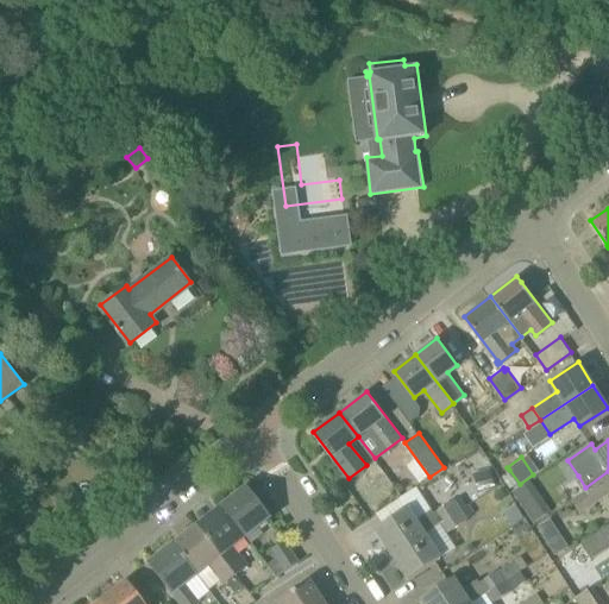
[(495,485),(490,466),(472,471),(477,490),(495,485)]
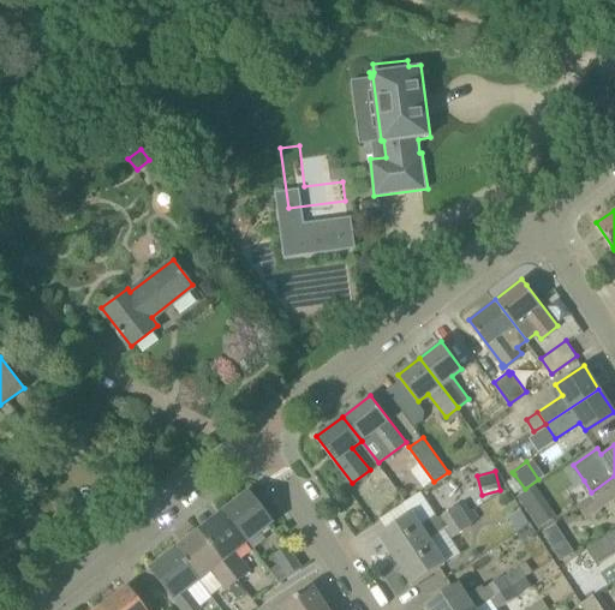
[(585,516),(614,496),(614,476),(591,492),(577,502),(585,516)]
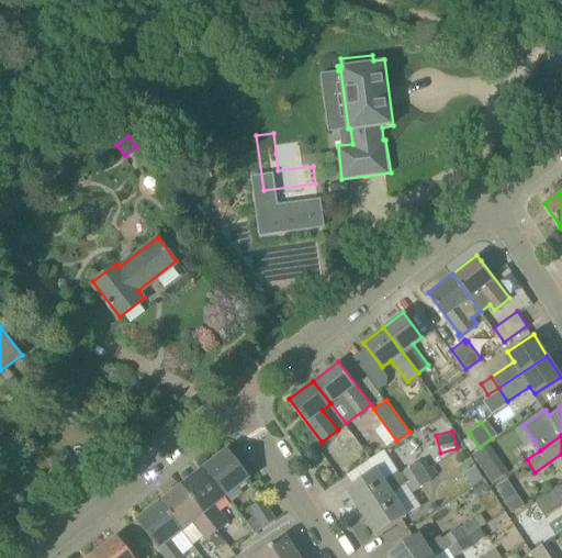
[(248,477),(227,449),(205,467),(226,494),(248,477)]
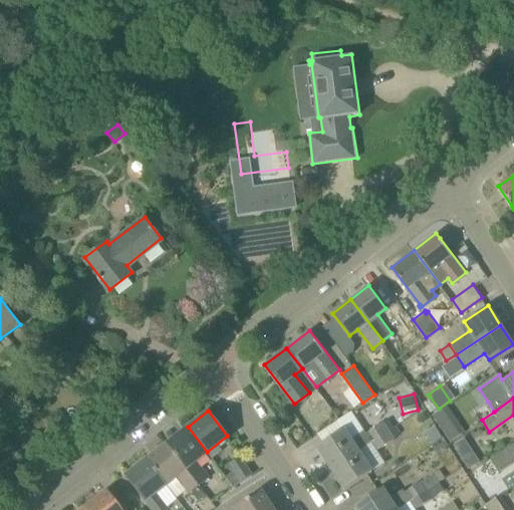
[(344,428),(317,446),(330,467),(358,449),(370,442),(369,441),(389,428),(383,421),(366,432),(364,429),(350,438),(344,428)]
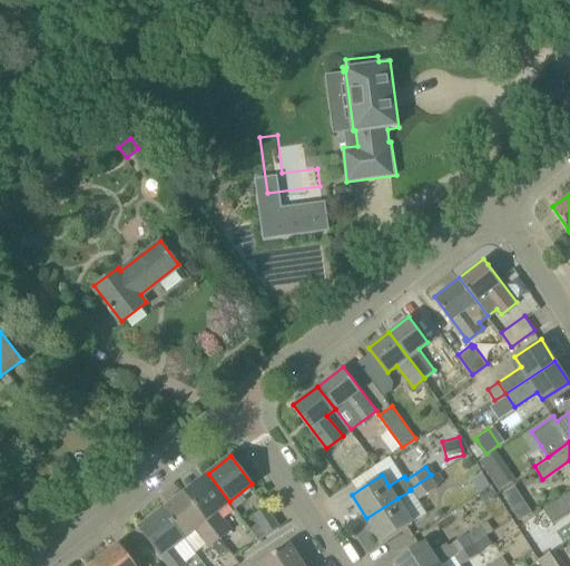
[(510,469),(493,480),(499,489),(516,478),(510,469)]
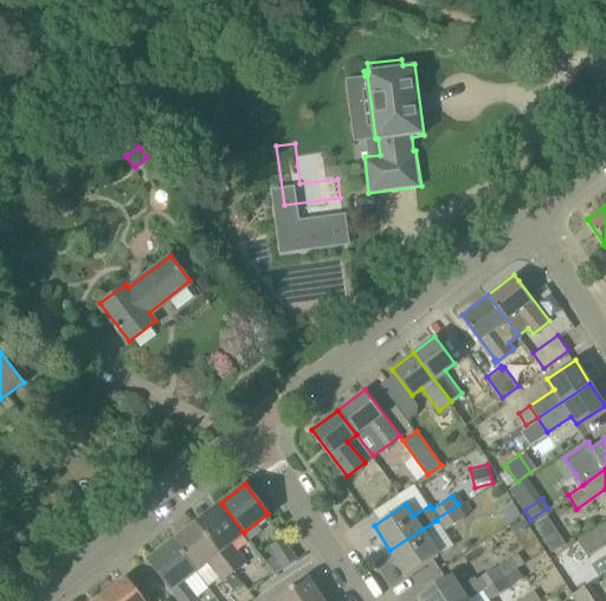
[(246,561),(231,542),(244,532),(221,503),(197,522),(234,570),(246,561)]
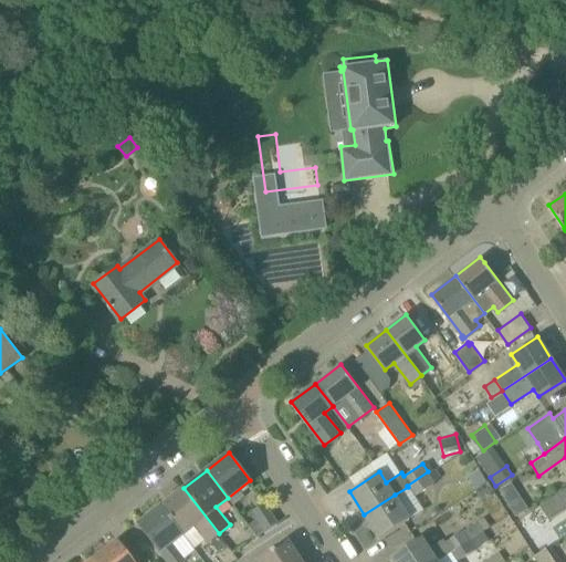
[(413,496),(435,481),(428,471),(407,486),(408,487),(413,496)]
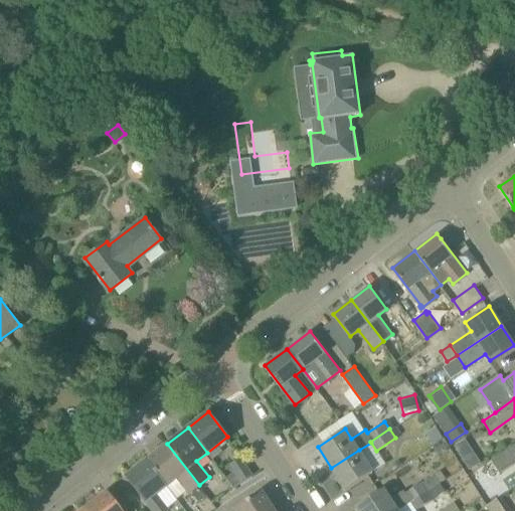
[(458,453),(470,446),(465,437),(453,445),(458,453)]
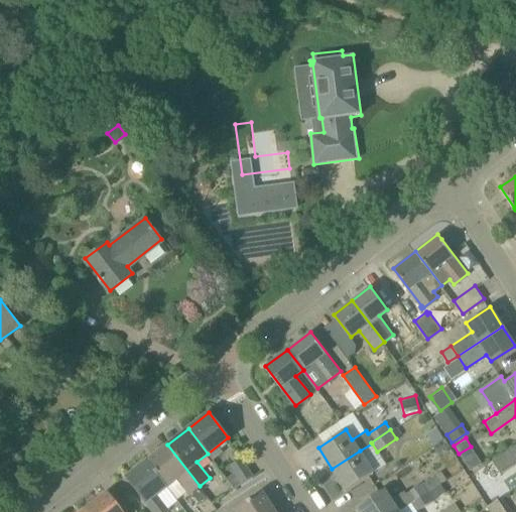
[(515,462),(515,441),(468,474),(476,486),(500,471),(500,472),(515,462)]
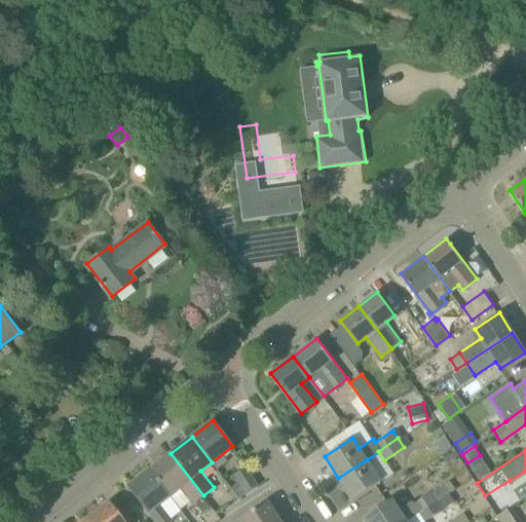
[(171,453),(150,470),(170,494),(180,487),(182,489),(193,504),(196,501),(202,496),(203,495),(171,453)]
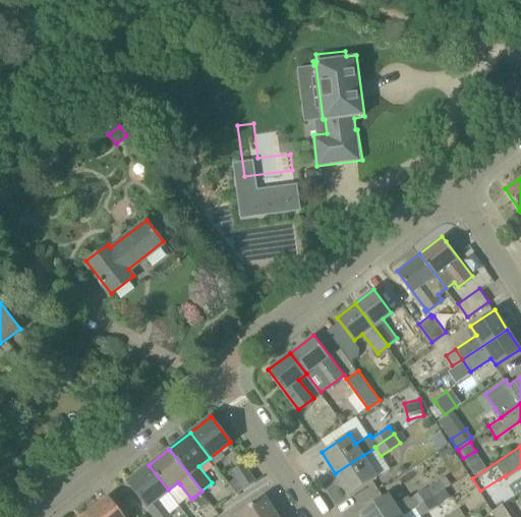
[(349,495),(377,476),(363,455),(335,473),(349,495)]
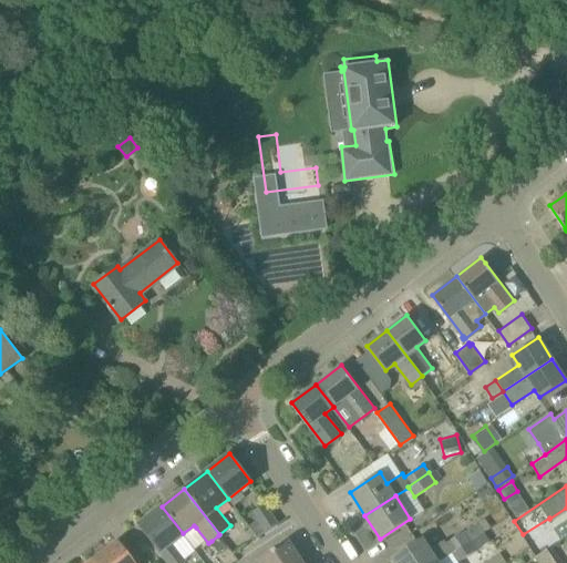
[(525,502),(512,511),(515,517),(528,508),(525,502)]
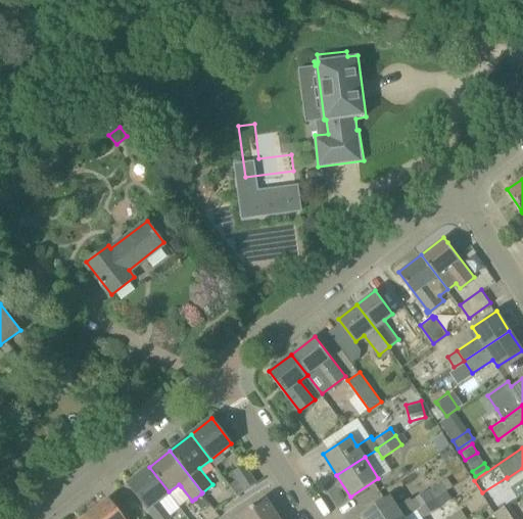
[(236,494),(256,481),(244,464),(232,471),(237,479),(230,483),(236,494)]
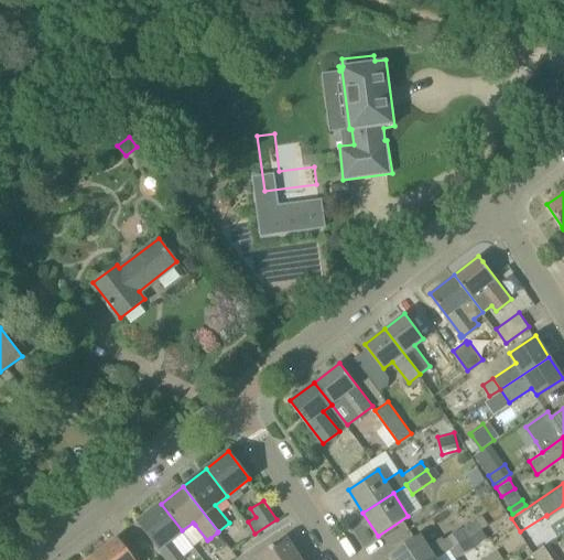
[(161,504),(139,521),(169,559),(181,559),(185,558),(170,540),(182,530),(161,504)]
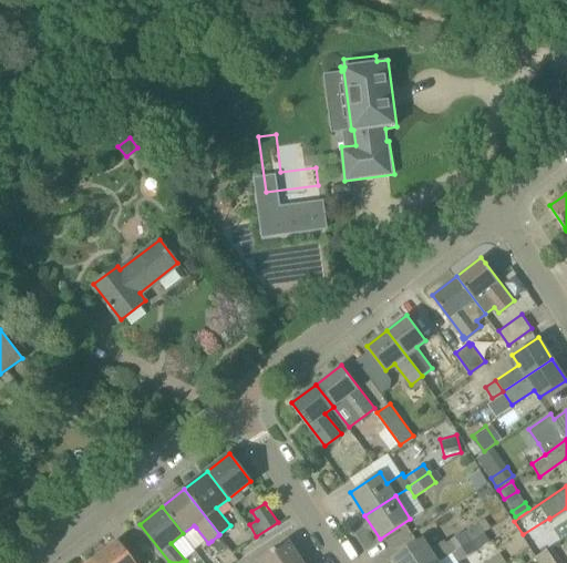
[(395,562),(433,562),(437,561),(451,552),(472,539),(484,531),(477,521),(446,542),(444,539),(430,549),(423,538),(392,558),(395,562)]
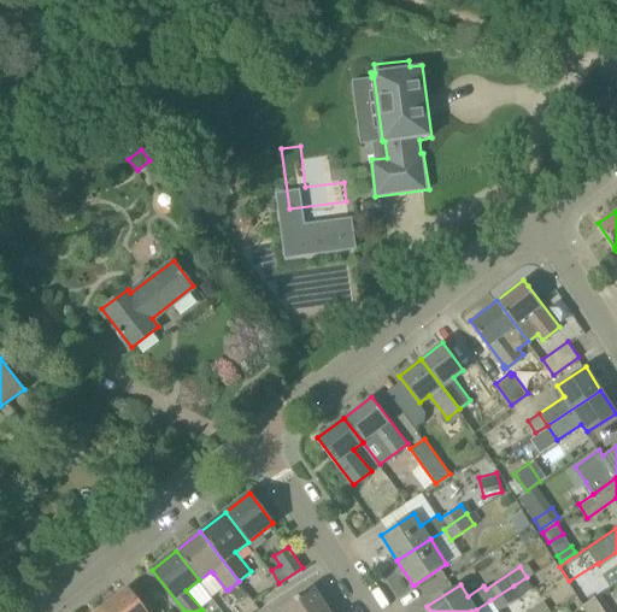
[(238,582),(230,588),(239,599),(246,593),(238,582)]
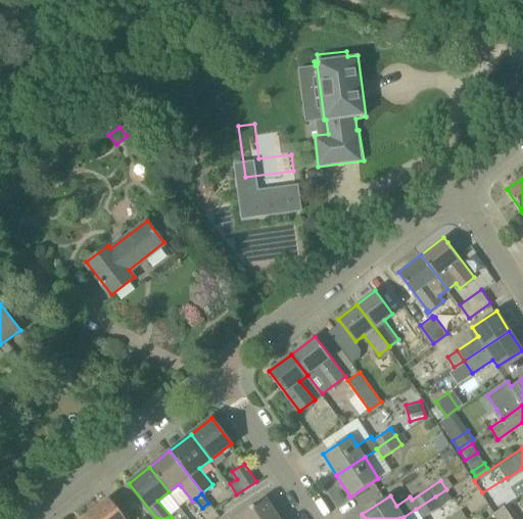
[(421,518),(441,505),(435,497),(416,509),(421,518)]
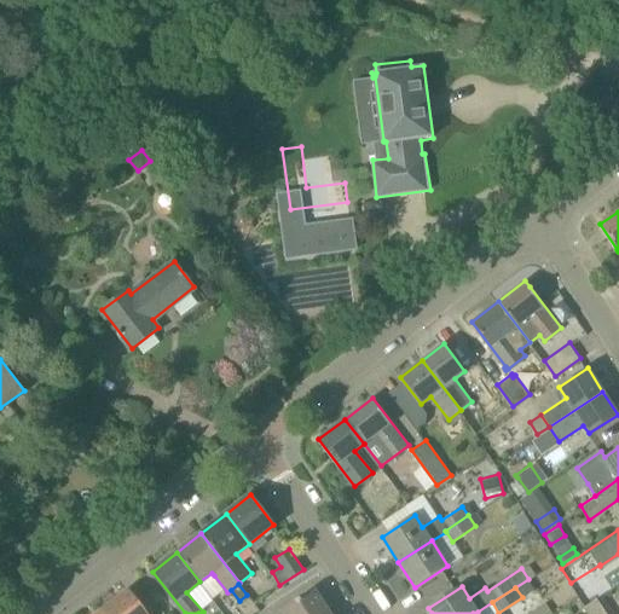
[(146,613),(128,590),(104,608),(108,613),(146,613)]
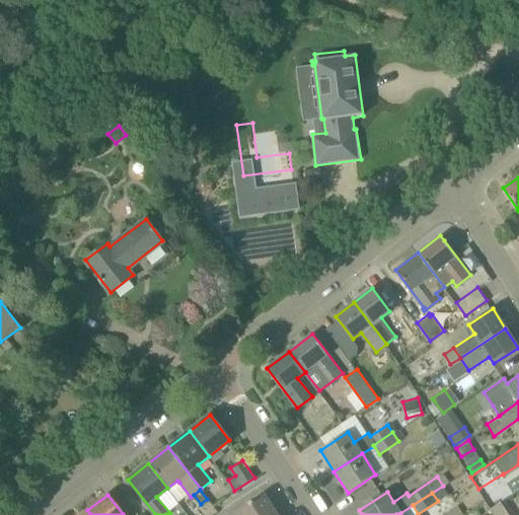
[(277,514),(265,495),(233,514),(277,514)]
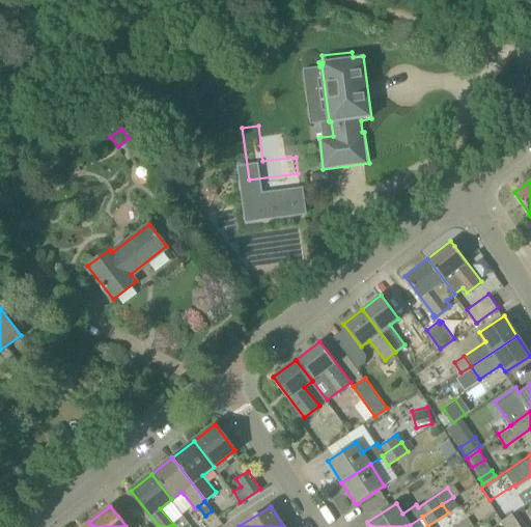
[(516,509),(502,520),(506,526),(521,517),(516,509)]
